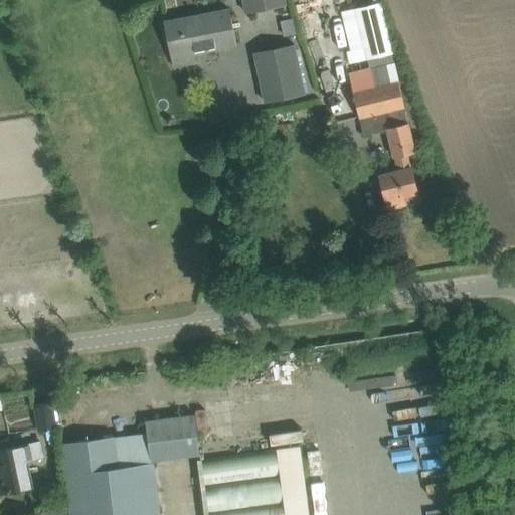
[(284,0),(243,0),(246,13),(286,5),(284,0)]
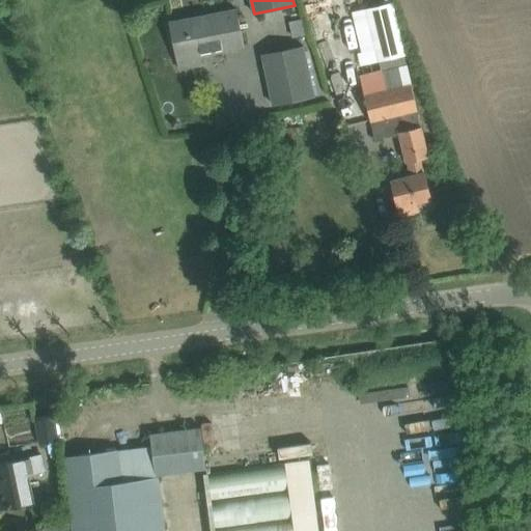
[(392,180),(395,195),(400,216),(419,211),(417,202),(431,199),(426,178),(421,159),(428,157),(392,3),(353,12),(362,56),(378,53),(382,71),(360,76),(371,121),(395,115),(407,162),(408,162),(411,175),(392,180)]
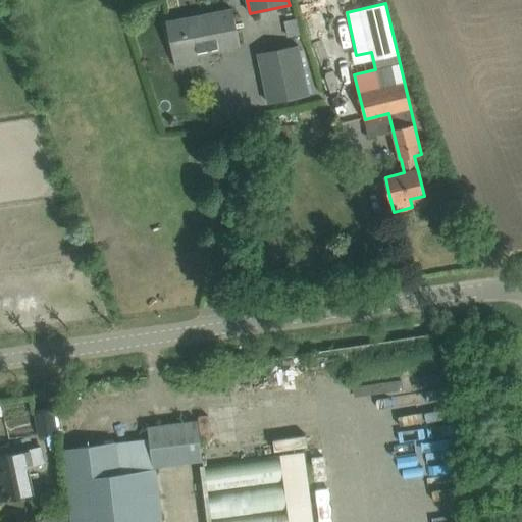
[(166,22),(169,34),(173,55),(197,50),(198,53),(241,45),(233,8),(166,22)]
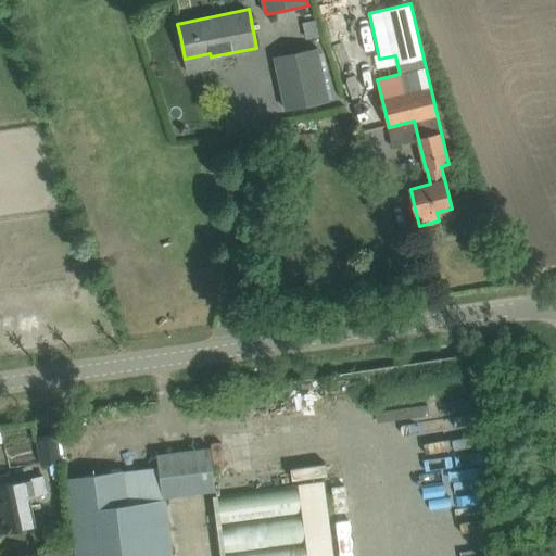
[(316,19),(302,21),(305,39),(307,38),(319,36),(316,19)]
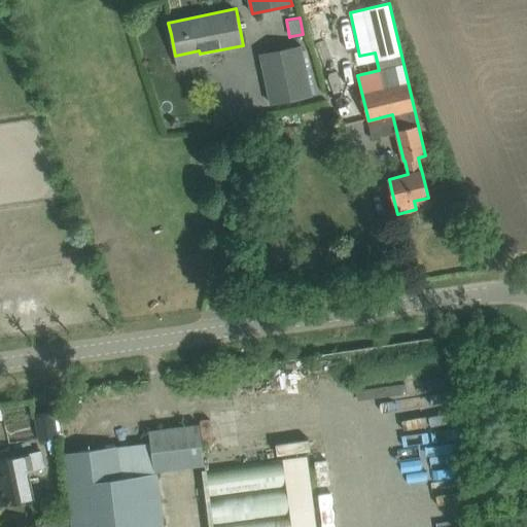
[(289,77),(267,82),(272,105),(312,96),(301,45),(283,49),(289,77)]
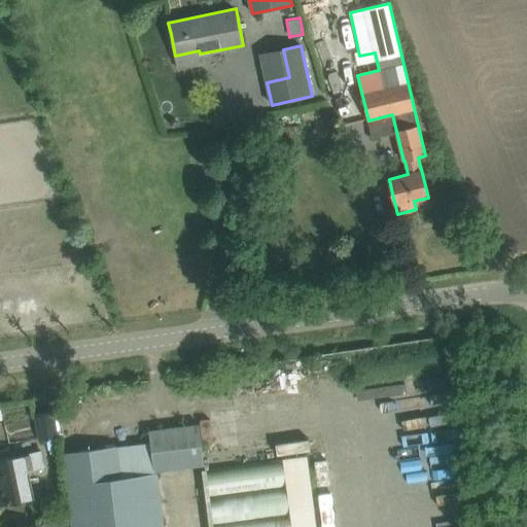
[(36,415),(39,435),(39,438),(57,435),(54,412),(36,415)]
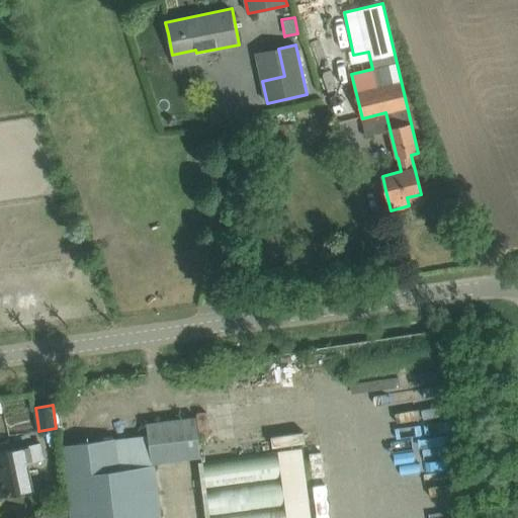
[(147,424),(150,448),(152,460),(200,454),(199,442),(198,437),(195,417),(147,424)]
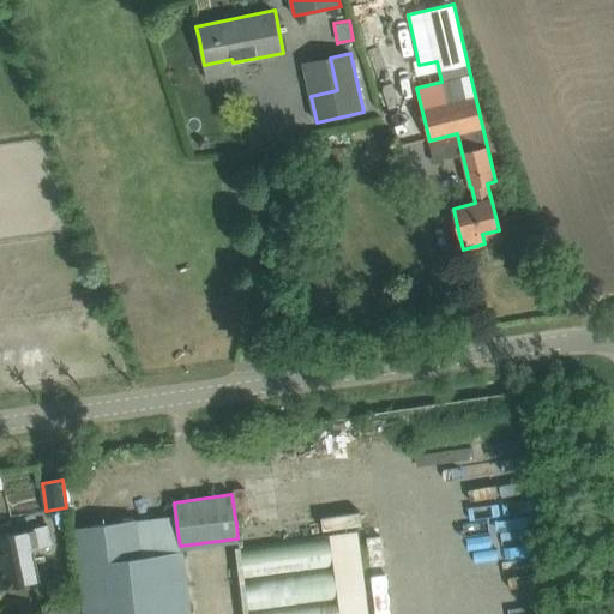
[(188,613),(180,552),(142,557),(137,521),(73,529),(76,553),(83,606),(84,613),(188,613)]
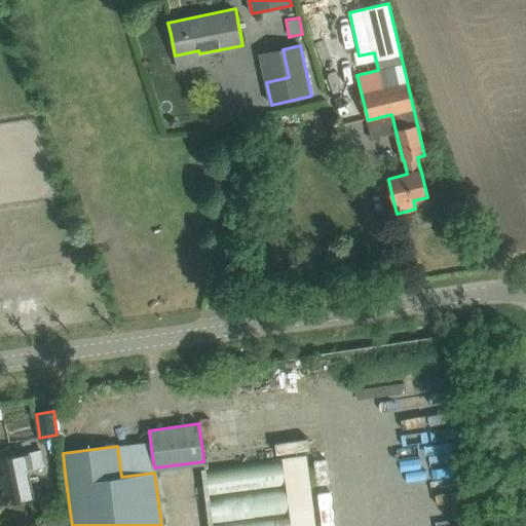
[(26,468),(33,467),(46,464),(43,451),(0,459),(0,494),(2,502),(32,496),(26,468)]
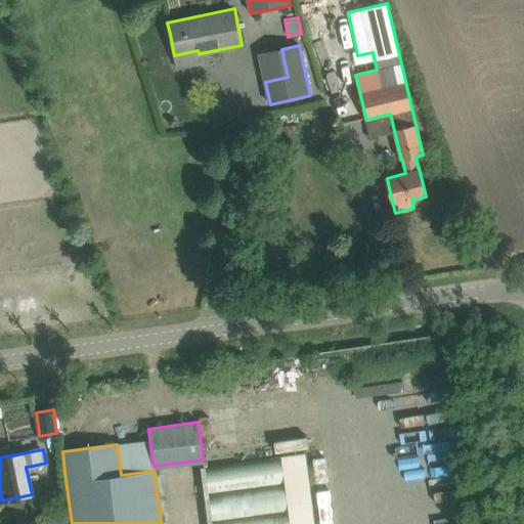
[(202,468),(209,523),(313,523),(305,454),(202,468)]
